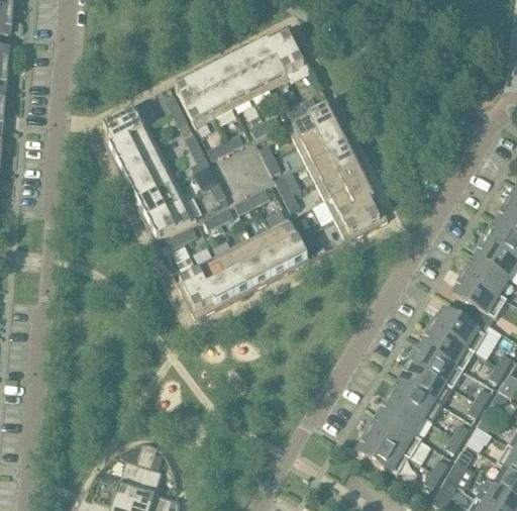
[(0,0),(0,12),(13,13),(14,1),(11,0),(0,0)]
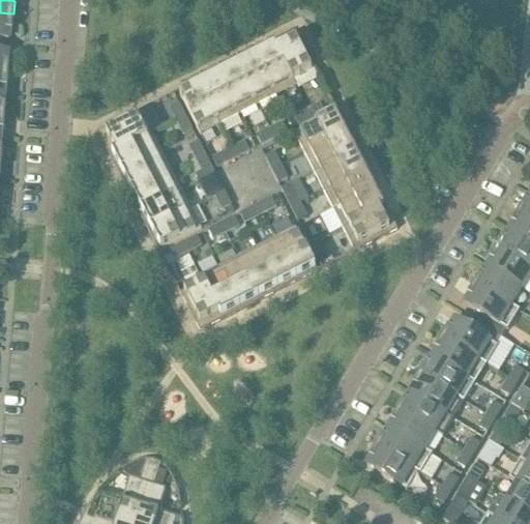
[(13,13),(0,12),(0,34),(8,35),(9,26),(12,27),(13,13)]
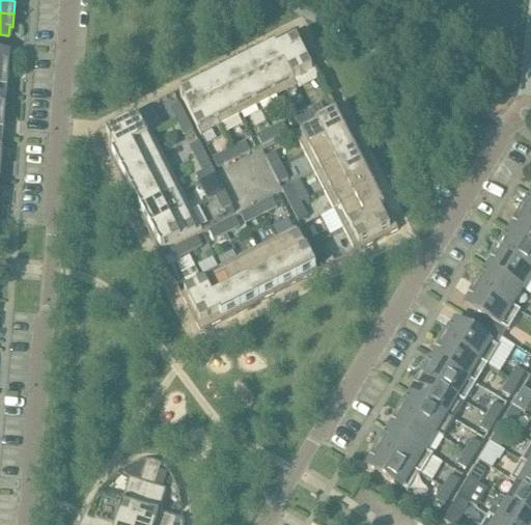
[(297,27),(274,38),(296,81),(297,81),(294,76),(316,64),(297,27)]
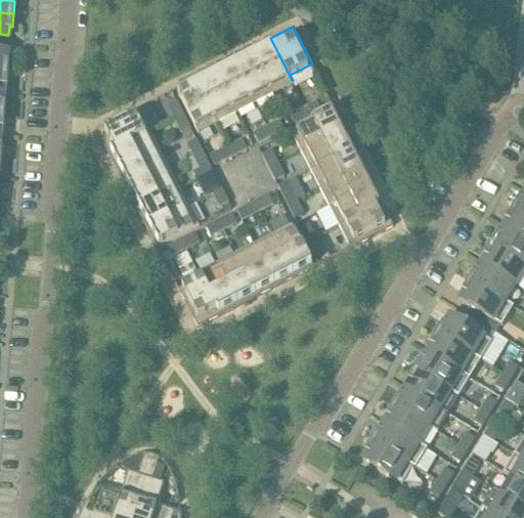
[(273,90),(292,80),(270,38),(252,47),(273,90)]
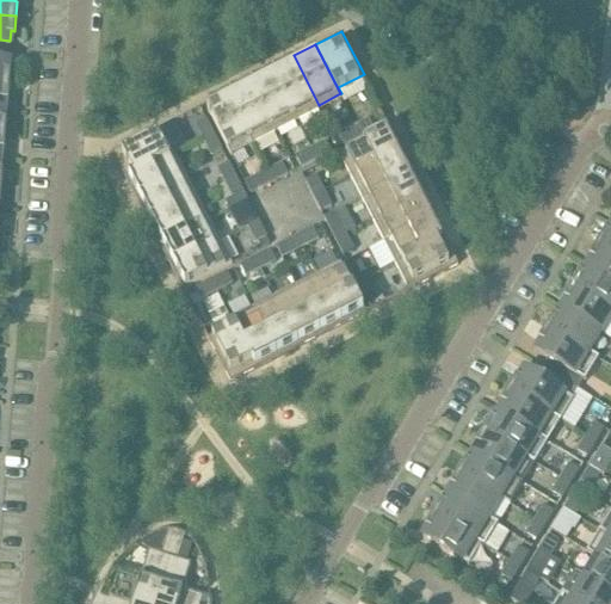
[(0,80),(10,81),(11,67),(7,67),(8,56),(0,55),(0,80)]
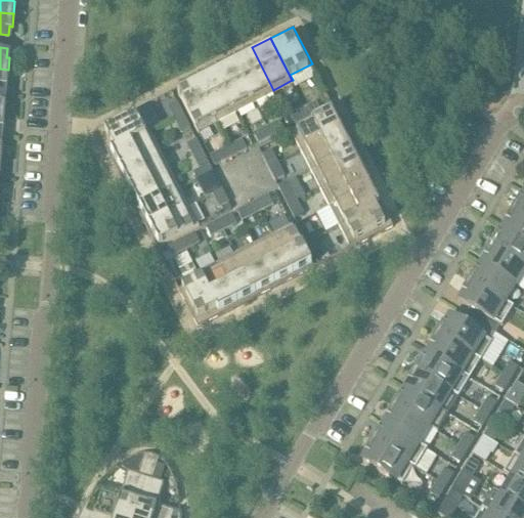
[(232,57),(255,99),(273,90),(252,47),(232,57)]
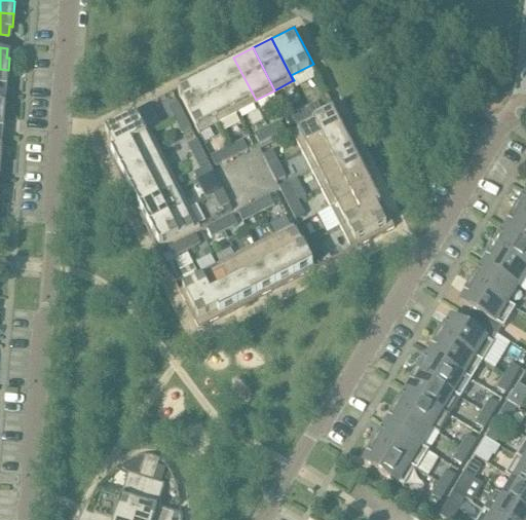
[(215,67),(237,109),(256,100),(233,58),(215,67)]
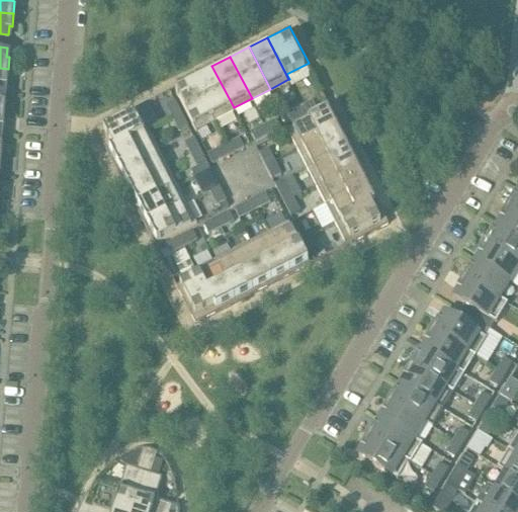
[(214,117),(234,107),(211,66),(193,75),(214,117)]
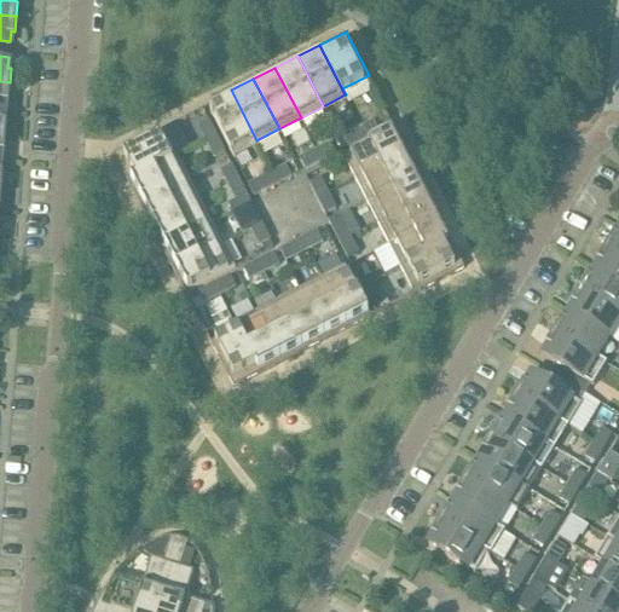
[(10,82),(0,81),(0,107),(5,107),(5,98),(9,98),(10,82)]
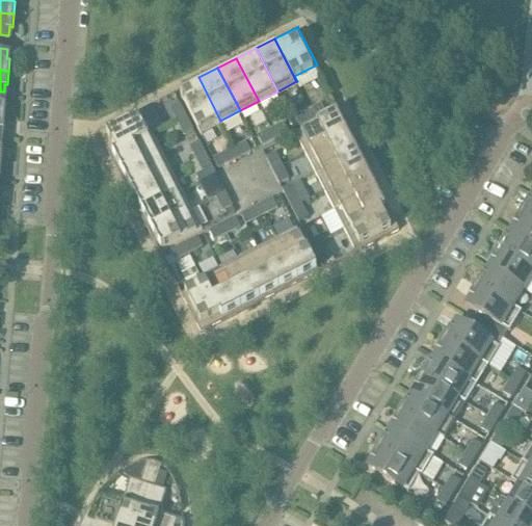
[(220,121),(198,77),(185,84),(186,86),(180,89),(202,130),(220,121)]
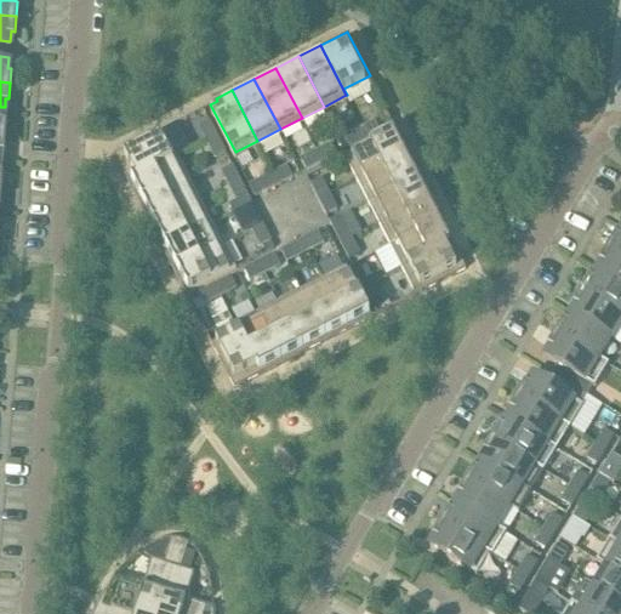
[(375,114),(359,121),(365,134),(381,126),(375,114)]
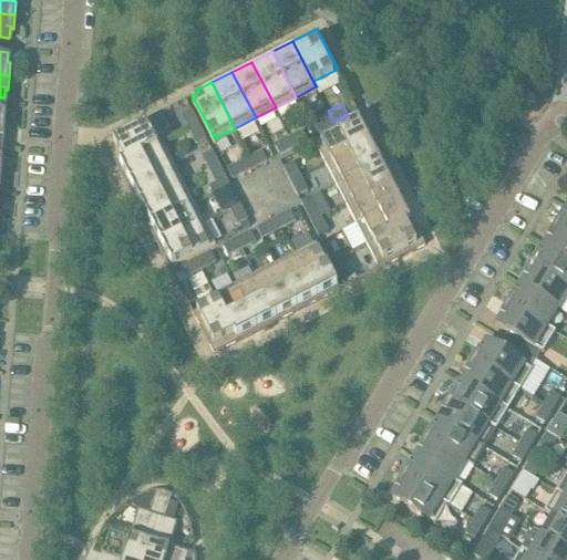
[(187,125),(198,120),(192,105),(181,111),(187,125)]
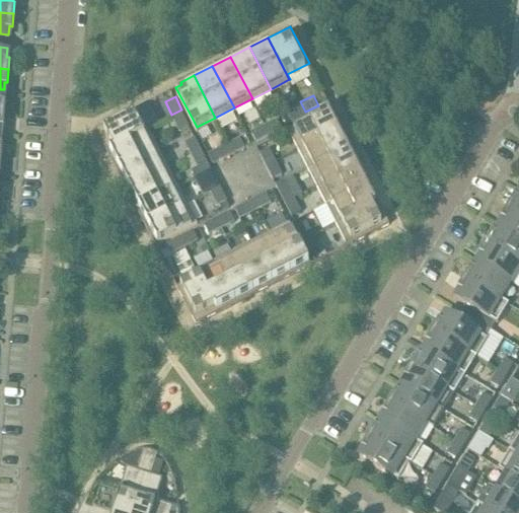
[(305,112),(300,101),(288,108),(292,119),(305,112)]
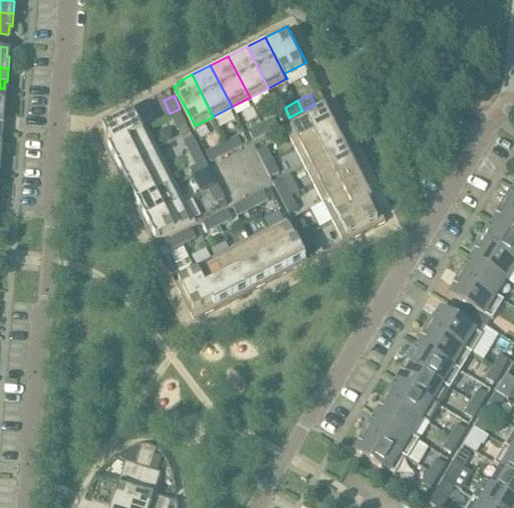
[(285,124),(295,144),(336,122),(330,109),(327,110),(325,104),(285,124)]
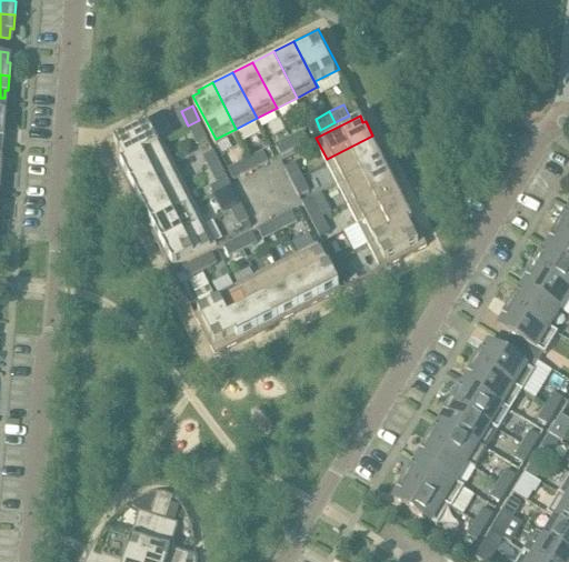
[(105,137),(118,162),(165,138),(153,118),(147,120),(146,117),(105,137)]
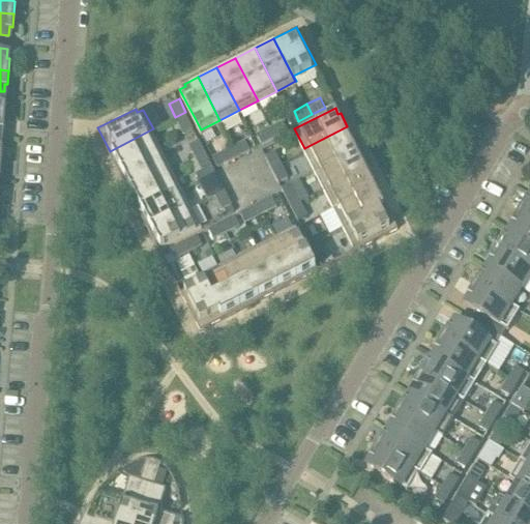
[(185,112),(175,117),(182,131),(193,125),(185,112)]
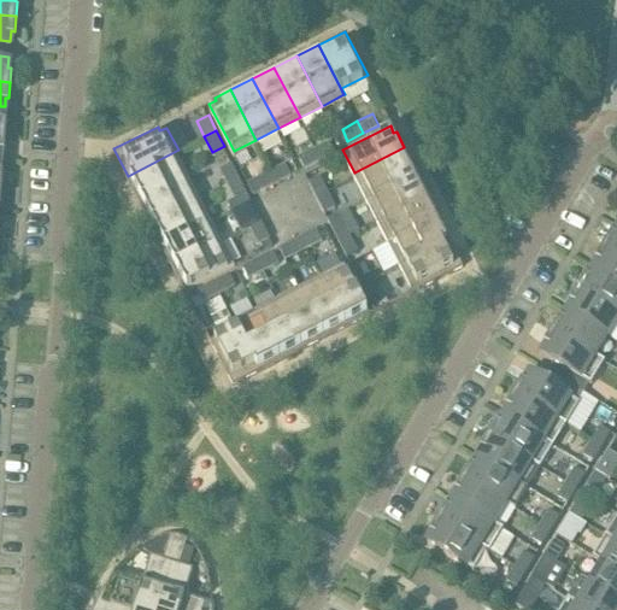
[(313,144),(317,152),(319,156),(334,147),(328,135),(313,144)]
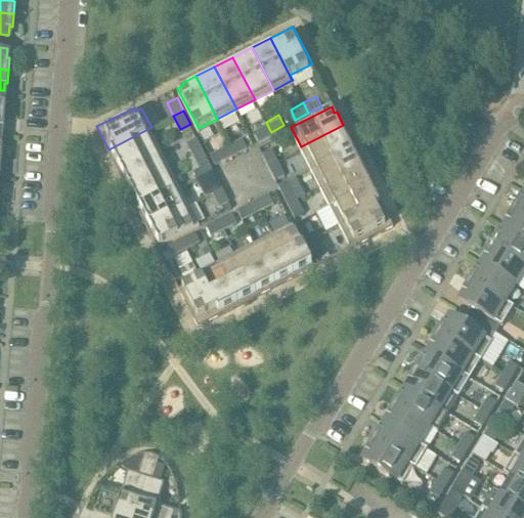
[(271,132),(269,129),(266,122),(253,129),(258,138),(271,132)]
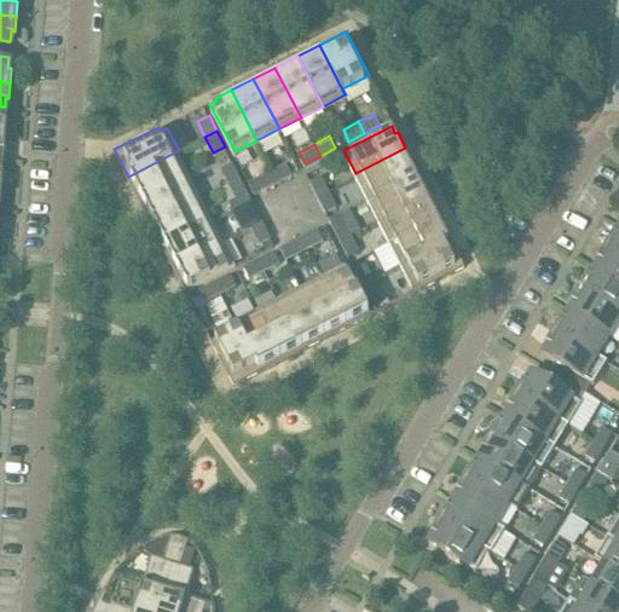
[(417,169),(405,148),(356,173),(366,195),(417,169)]
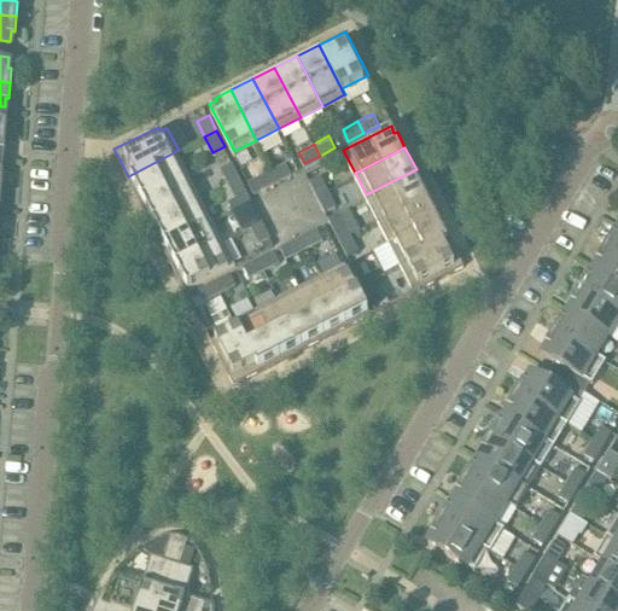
[(190,172),(179,150),(128,176),(139,198),(190,172)]
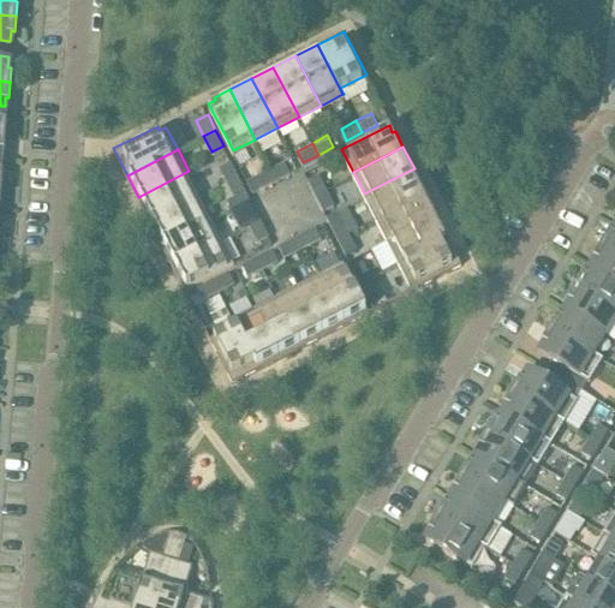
[(230,158),(219,164),(227,179),(237,174),(238,173),(230,158)]
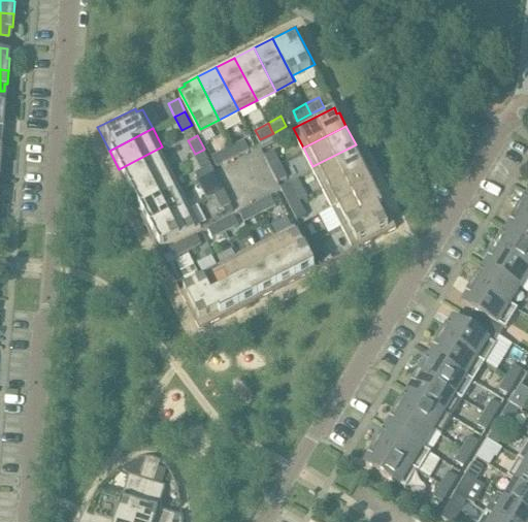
[(231,142),(235,152),(249,145),(243,135),(231,142)]
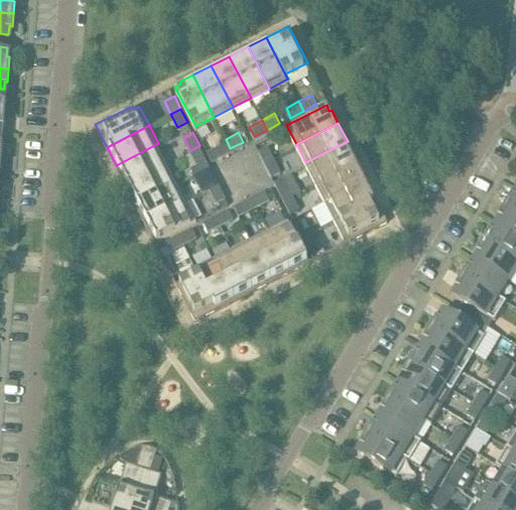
[(230,148),(226,139),(207,148),(212,158),(230,148)]
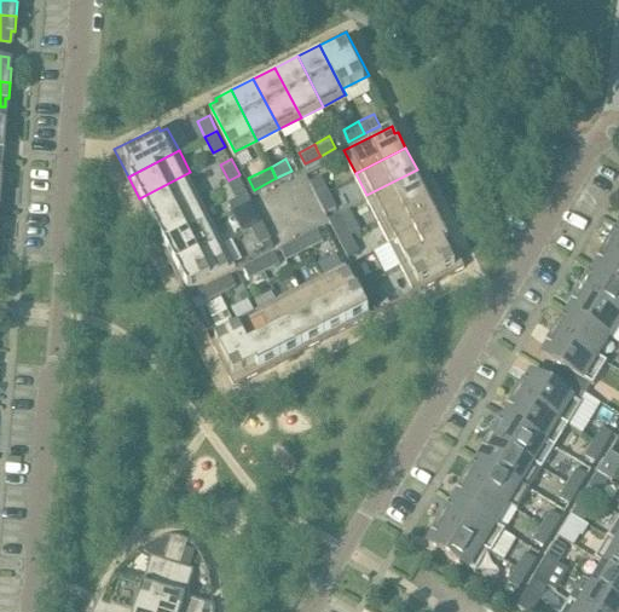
[(417,169),(366,195),(377,217),(428,191),(417,169)]
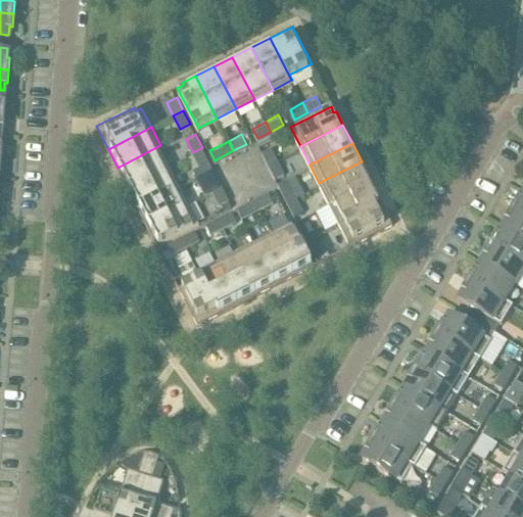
[(128,186),(170,165),(160,145),(117,168),(128,186)]
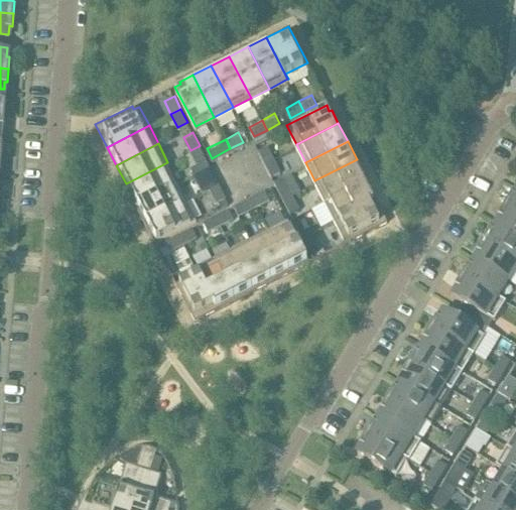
[(264,160),(266,160),(274,155),(267,143),(258,148),(264,160)]
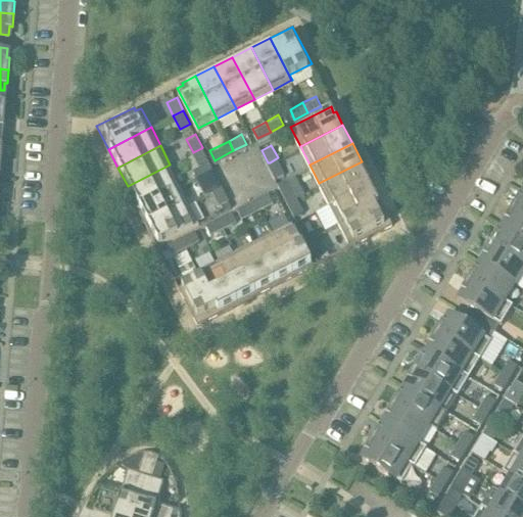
[(201,148),(193,152),(198,165),(192,168),(196,175),(211,166),(202,147),(201,148)]
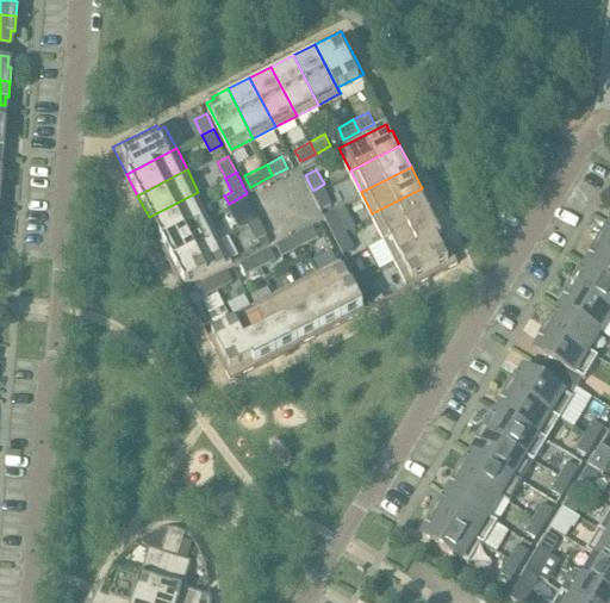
[(324,184),(315,190),(312,190),(321,205),(331,199),(324,184)]
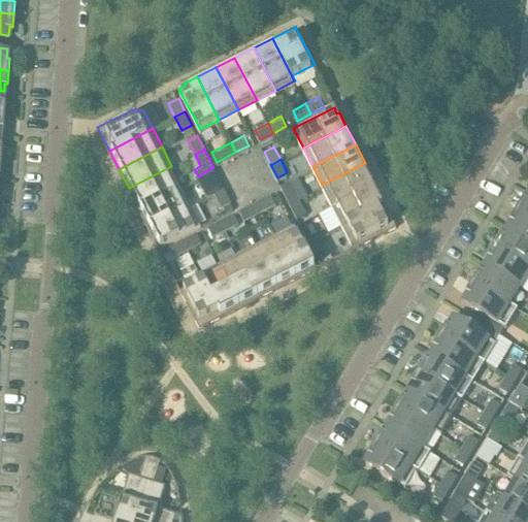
[(332,204),(374,182),(365,163),(322,185),(332,204)]
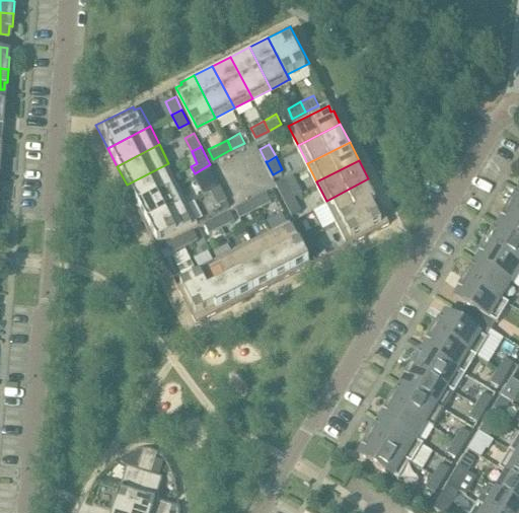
[(136,203),(177,181),(168,163),(127,185),(136,203)]
